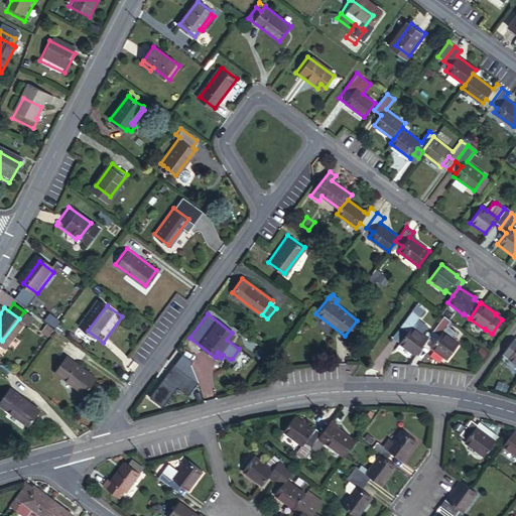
[(405,334),(397,346),(410,355),(422,338),(409,328),(416,318),(409,313),(399,329),(405,334)]
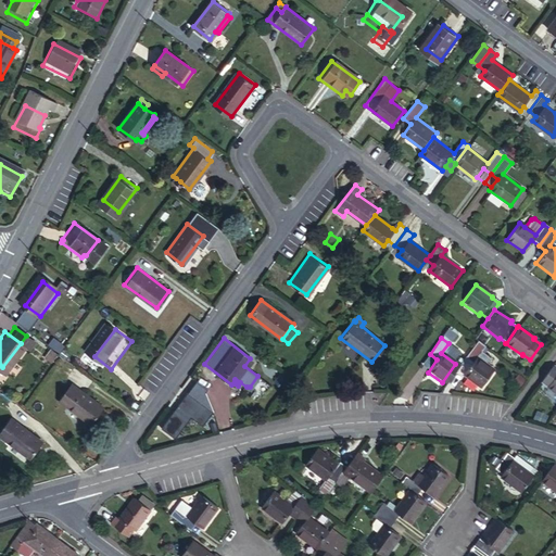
[(479,349),(483,344),(476,340),(464,356),(470,361),(462,374),(476,383),(489,365),(483,362),(489,355),(479,349)]
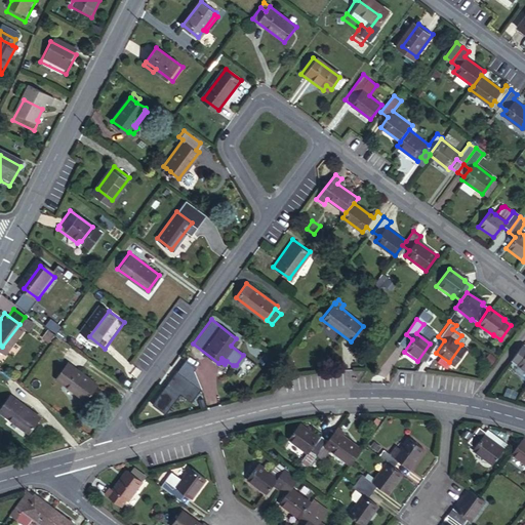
[(524,347),(521,344),(510,359),(517,363),(516,365),(524,371),(524,347)]
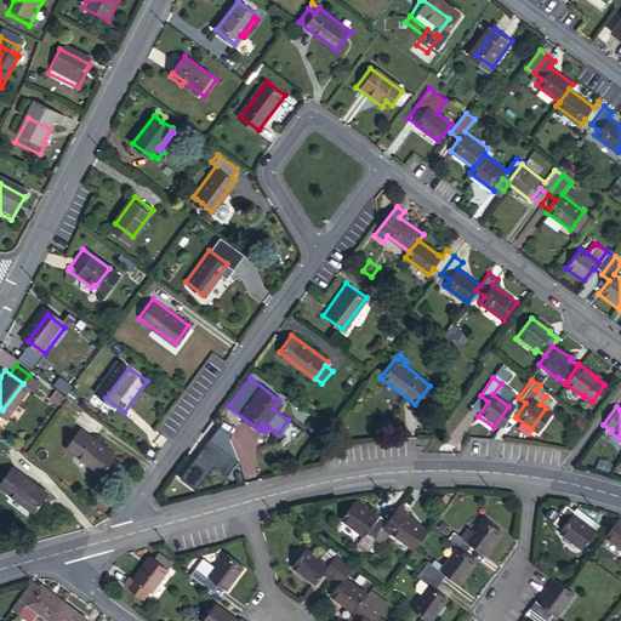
[(218,423),(209,437),(238,460),(229,438),(232,433),(218,423)]
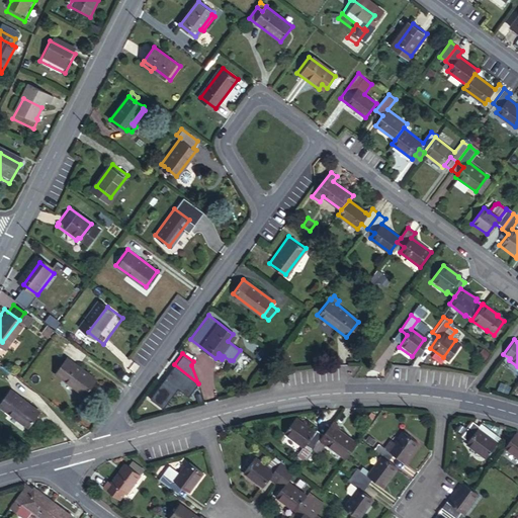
[(162,380),(150,398),(163,408),(178,387),(189,396),(198,383),(174,364),(165,377),(168,380),(166,383),(162,380)]
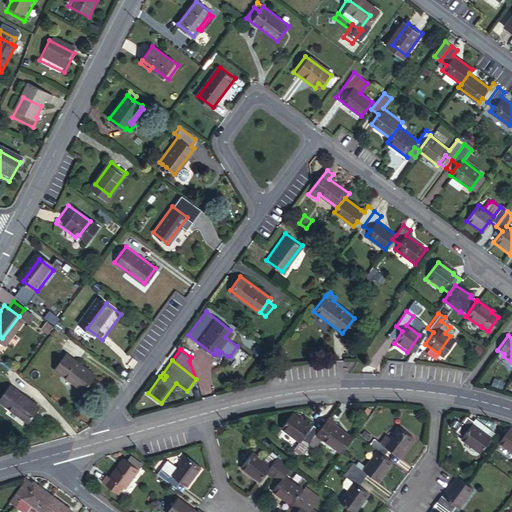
[(67,363),(57,377),(80,393),(90,380),(67,363)]
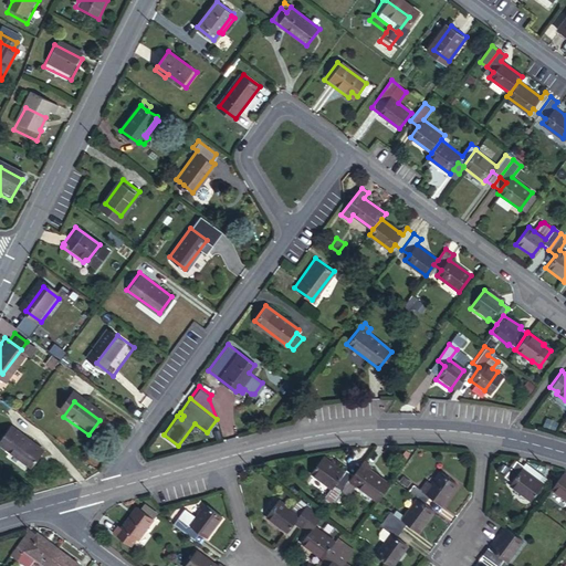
[(11,432),(0,447),(0,448),(23,465),(34,450),(11,432)]
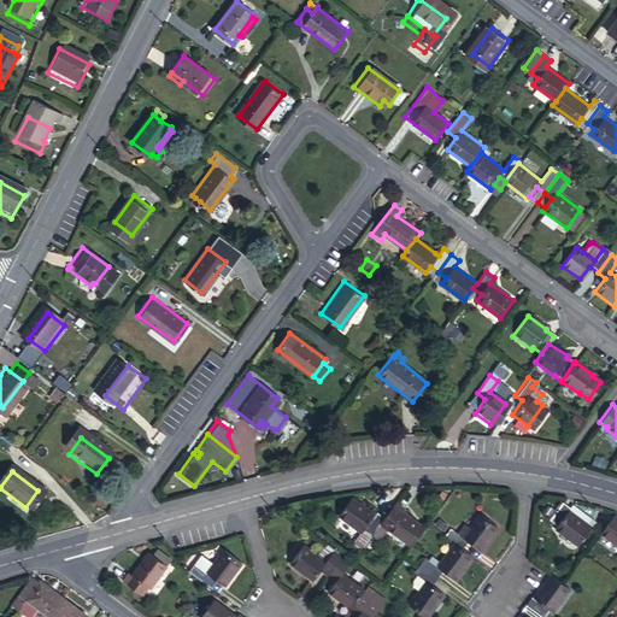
[(381,517),(385,513),(376,507),(370,515),(348,497),(334,515),(357,532),(363,524),(370,530),(381,517)]
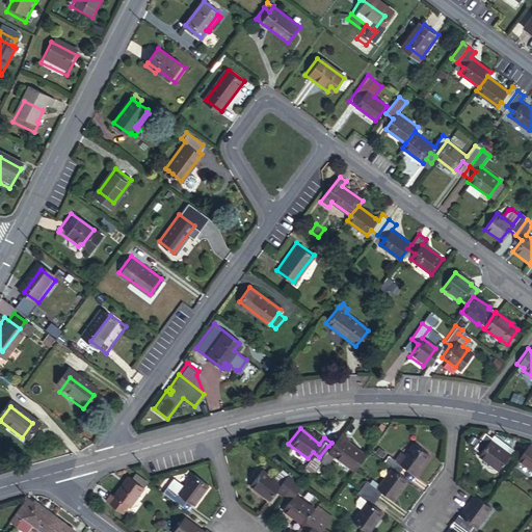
[(347,435),(341,430),(331,443),(328,446),(335,451),(333,453),(353,469),(365,453),(345,439),(347,435)]
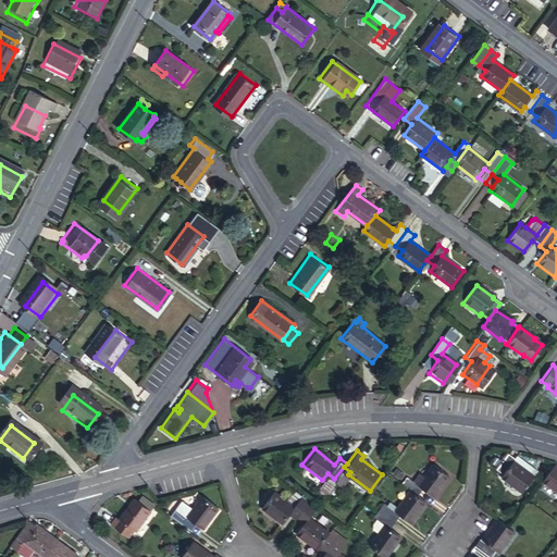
[(521,492),(533,475),(528,472),(532,467),(516,455),(514,458),(506,453),(495,468),(502,472),(499,475),(521,492)]
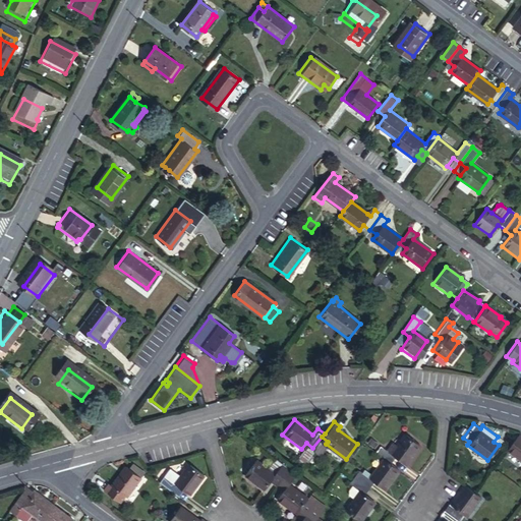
[(380,444),(375,450),(384,457),(389,461),(394,454),(403,461),(419,442),(404,430),(389,450),(380,444)]
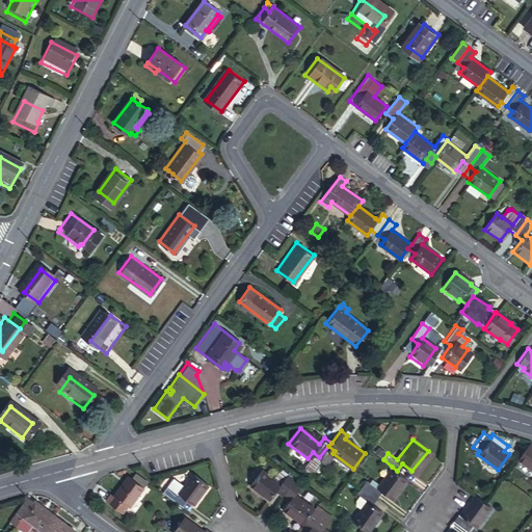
[(531,447),(528,444),(516,459),(531,471),(531,447)]
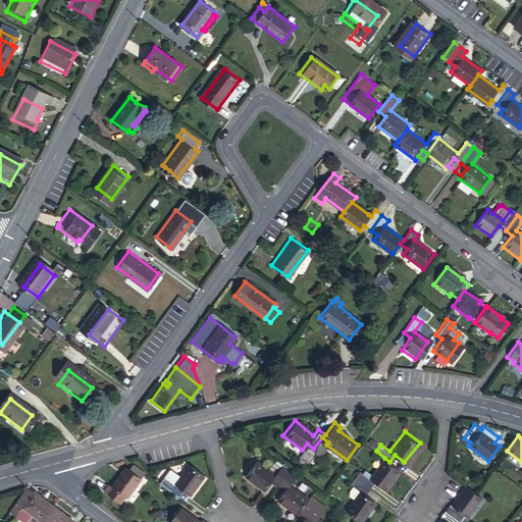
[(494,442),(500,446),(503,440),(499,437),(494,442)]
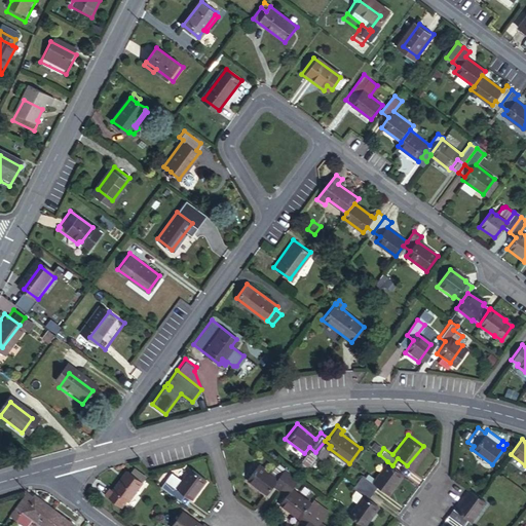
[(271,482),(278,487),(290,472),(276,461),(268,472),(257,462),(245,478),(264,492),(270,485),(271,482)]
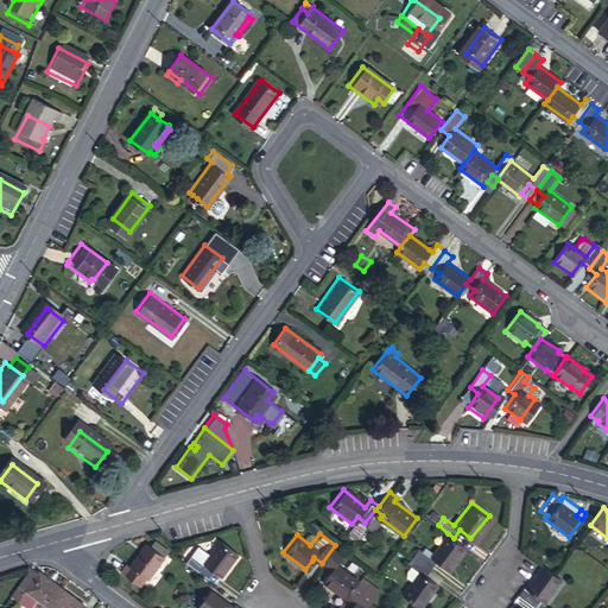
[(449,569),(466,546),(454,538),(448,533),(430,555),(420,548),(415,556),(431,568),(437,561),(449,569)]
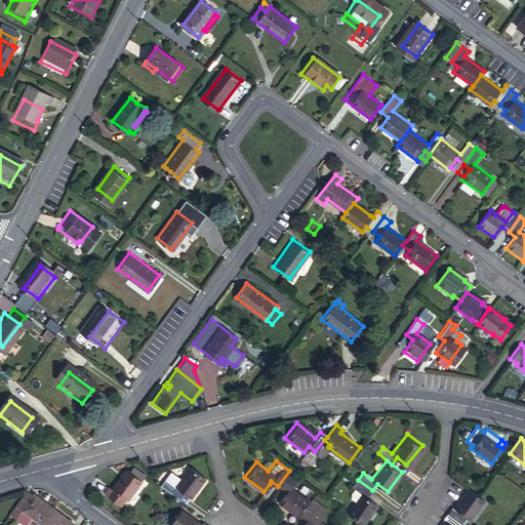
[(130,471),(140,479),(144,475),(132,467),(130,471)]
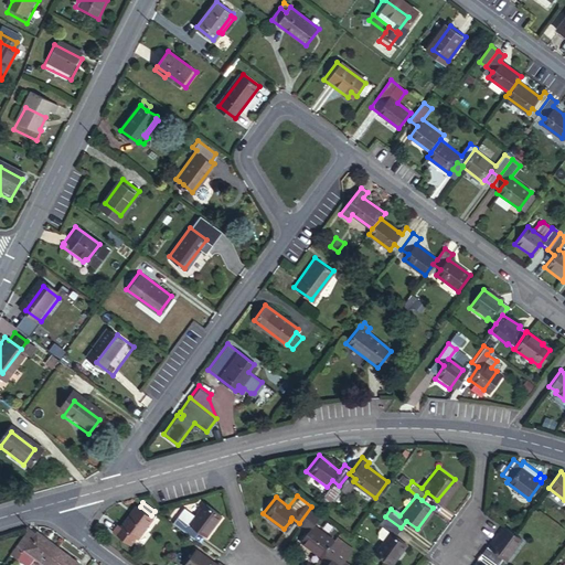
[(182,508),(171,522),(188,534),(193,526),(203,535),(219,515),(202,503),(193,515),(182,508)]
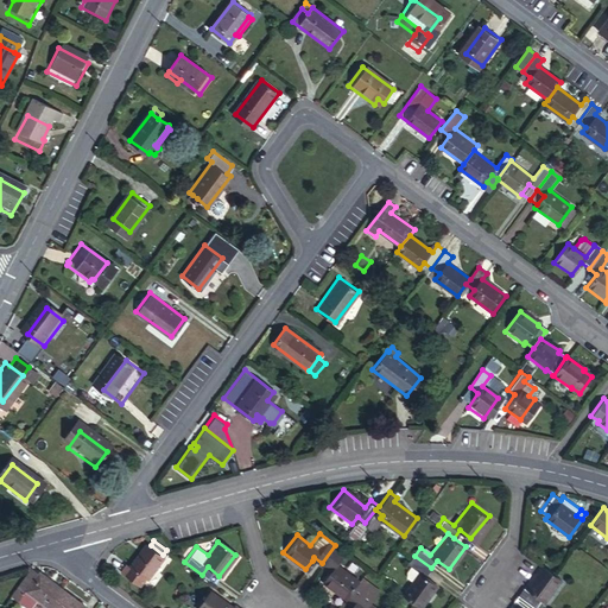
[(146,577),(163,555),(151,545),(146,543),(131,564),(127,561),(121,569),(138,581),(143,574),(146,577)]
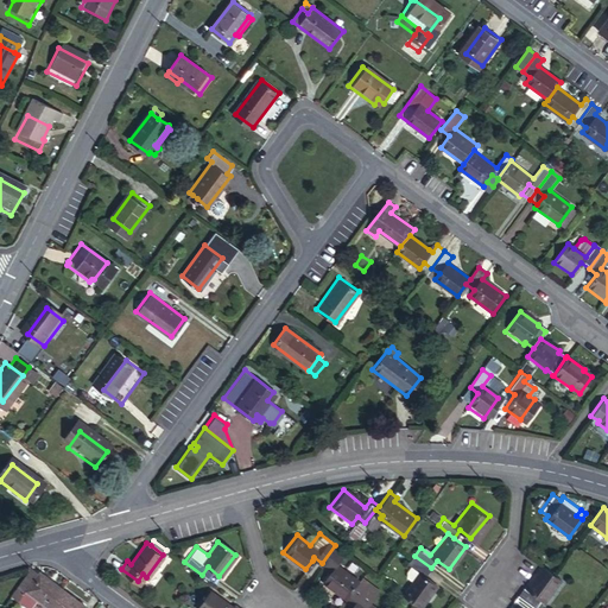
[(342,597),(346,594),(356,580),(335,563),(343,551),(335,545),(322,563),(330,569),(328,572),(321,581),(342,597)]
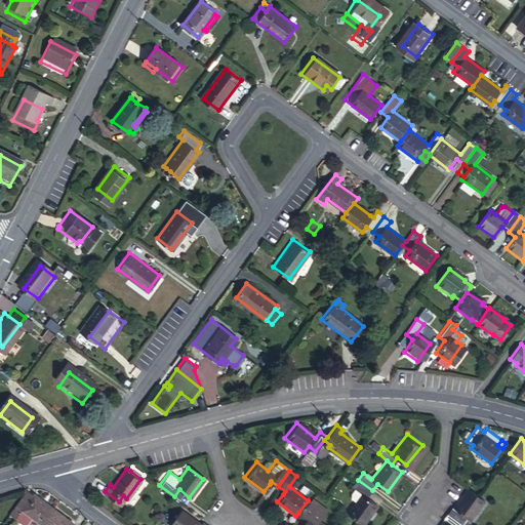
[(347,514),(356,521),(360,524),(362,524),(377,506),(366,498),(372,490),(358,480),(352,487),(362,494),(347,514)]
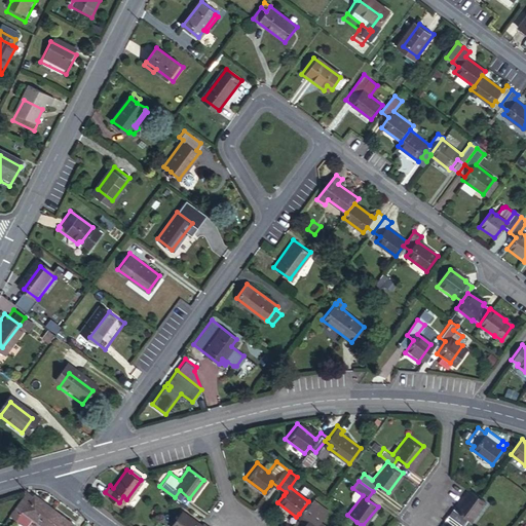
[(447,512),(462,524),(463,524),(467,519),(470,520),(484,501),(479,497),(468,489),(454,508),(451,506),(449,510),(447,512)]
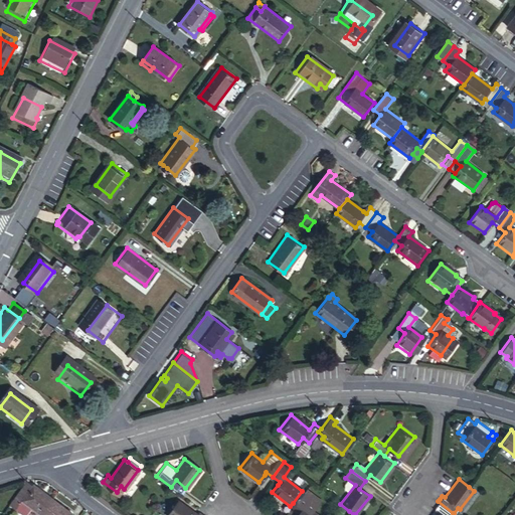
[(26,483),(9,505),(21,514),(25,514),(30,509),(39,514),(40,514),(51,500),(33,486),(31,487),(26,483)]
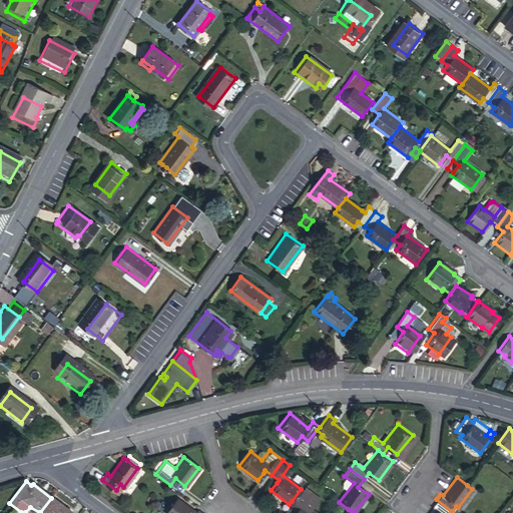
[(298,506),(295,509),(292,512),(315,512),(309,508),(317,498),(303,487),(301,489),(292,501),(298,506)]
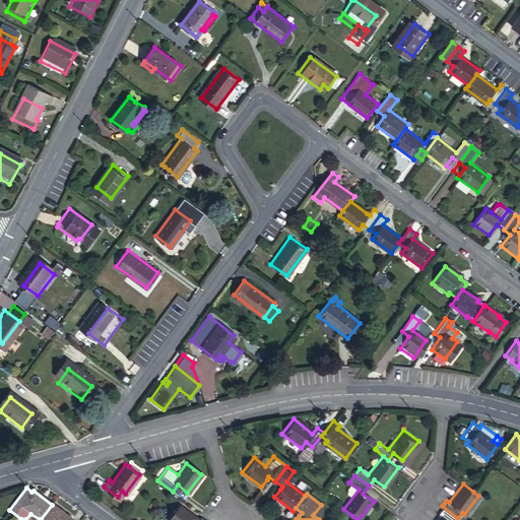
[(205,519),(200,516),(198,518),(180,504),(170,517),(173,519),(205,519)]
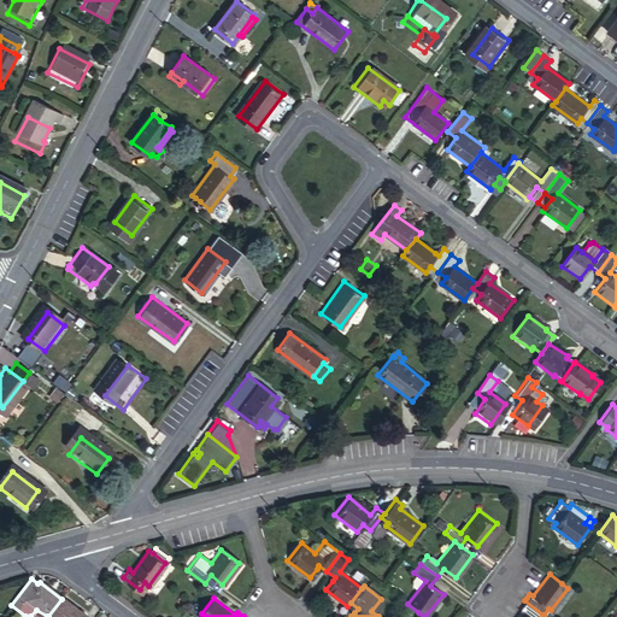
[(62,599),(48,616),(84,616),(86,616),(62,599)]
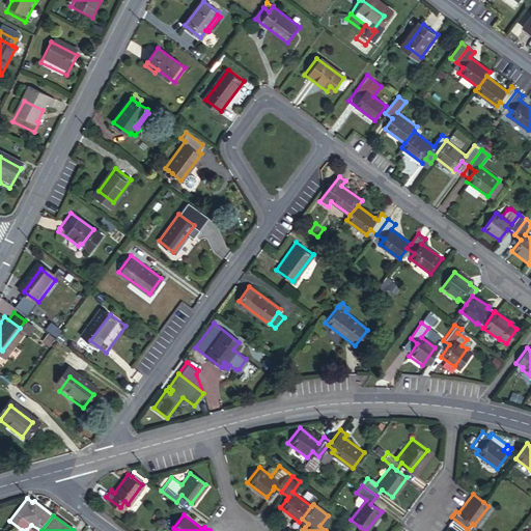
[(451,516),(447,523),(449,526),(445,530),(465,530),(467,529),(451,516)]
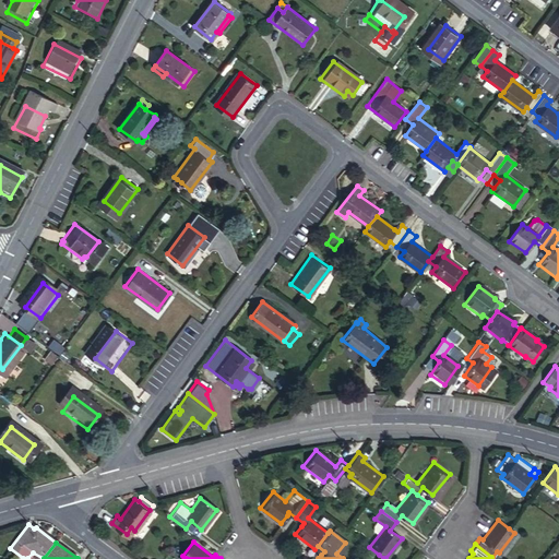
[(314,549),(314,550),(321,555),(324,551),(318,546),(314,549)]
